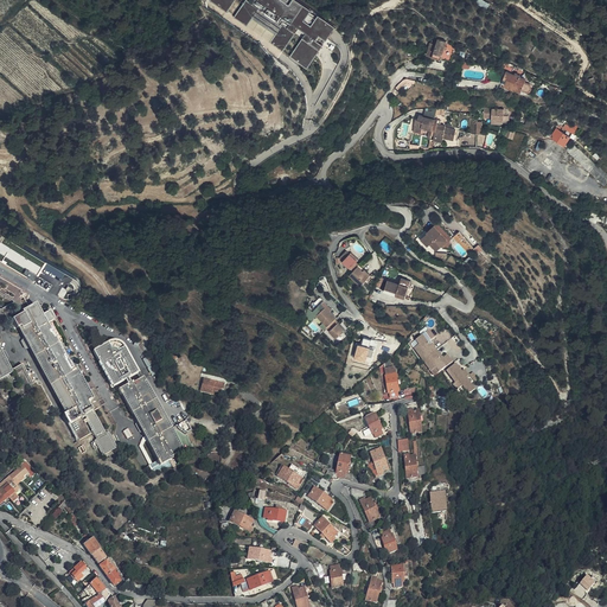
[(291,53),(308,66),(339,26),(321,13),(314,24),(307,18),(314,7),(305,0),(294,0),(293,2),(289,0),(219,0),(230,7),(235,0),(247,0),(237,13),(249,21),(256,13),(278,30),(272,39),(283,49),(301,26),(308,31),(291,53)]
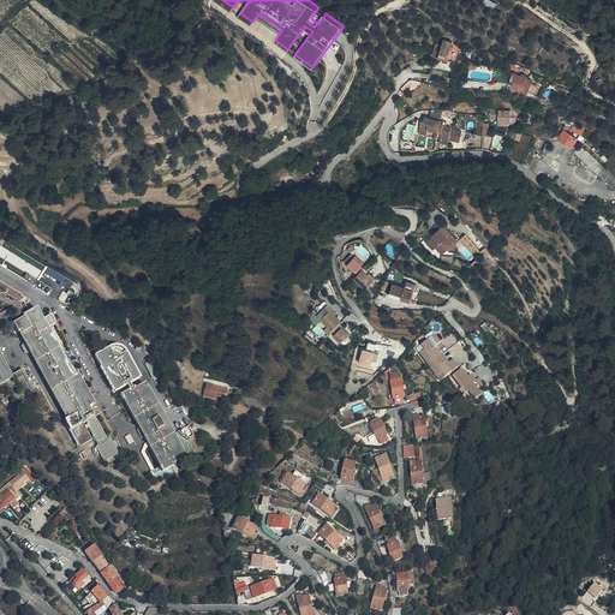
[(451,52),(451,48),(452,46),(455,47),(457,42),(453,41),(453,39),(445,37),(445,41),(441,40),(440,45),(437,45),(434,58),(447,61),(451,52)]
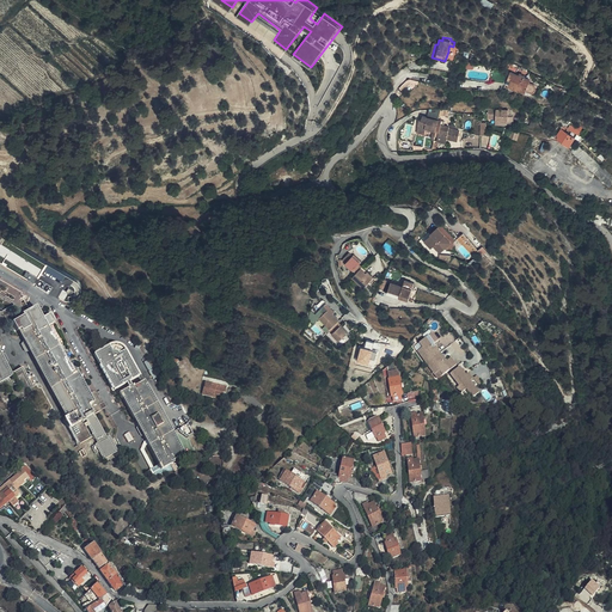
[(519,74),(519,75),(510,73),(508,78),(512,79),(509,85),(520,89),(520,87),(526,90),(527,90),(528,90),(530,90),(531,91),(532,91),(533,91),(534,90),(536,90),(536,89),(536,87),(536,86),(534,85),(534,84),(533,84),(530,83),(531,79),(525,77),(525,75),(519,74)]
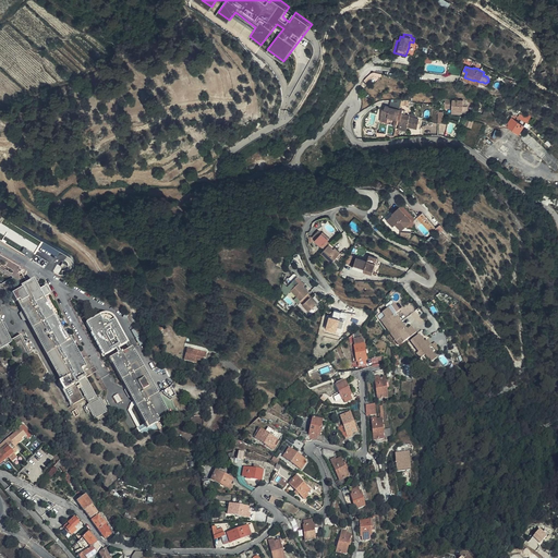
[(390,100),(388,107),(396,109),(399,110),(401,101),(390,100)]
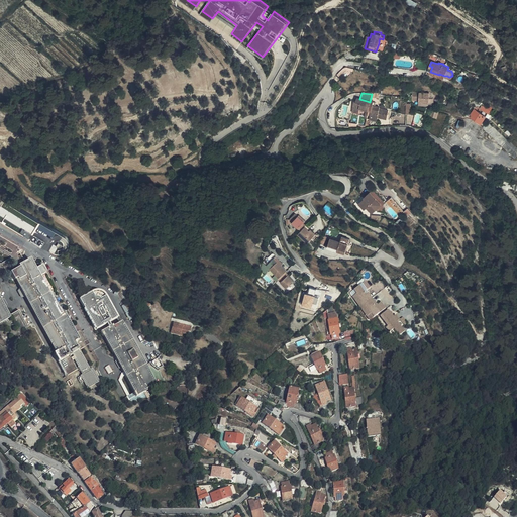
[(429,94),(419,94),(418,102),(418,104),(428,104),(429,94)]
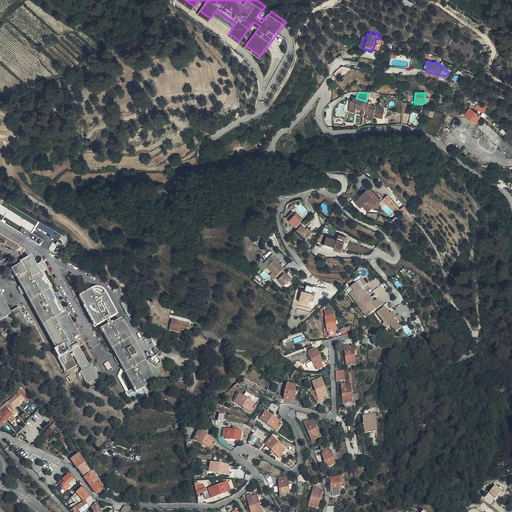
[(364,110),(366,104),(363,103),(363,100),(356,98),(352,98),(352,101),(350,101),(348,111),(355,113),(356,108),(364,110)]
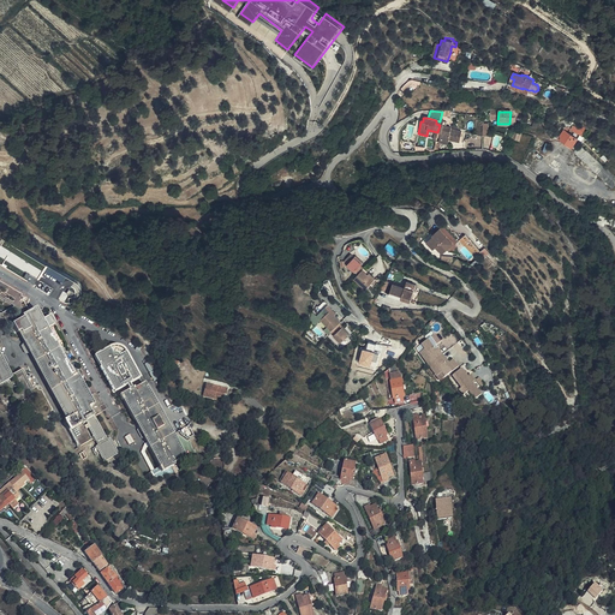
[(575,123),(572,129),(581,135),(585,127),(575,123)]
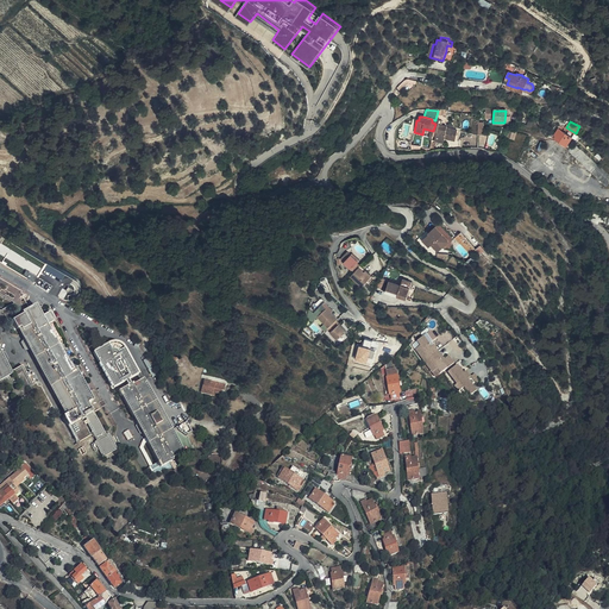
[(439,125),(438,125),(437,131),(434,142),(444,143),(444,138),(454,140),(457,131),(446,129),(447,126),(439,125)]
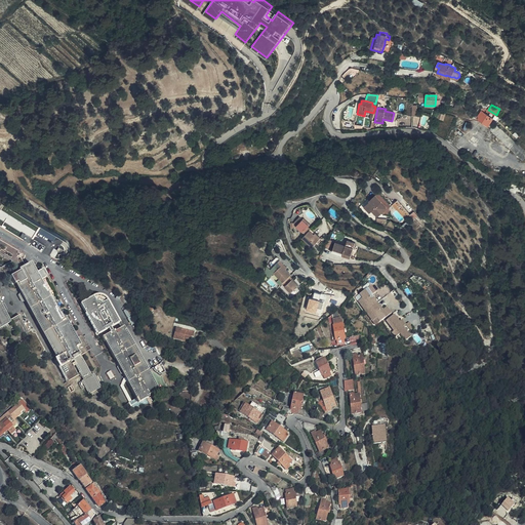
[(493,119),(485,113),(482,111),(477,117),(488,125),(493,119)]
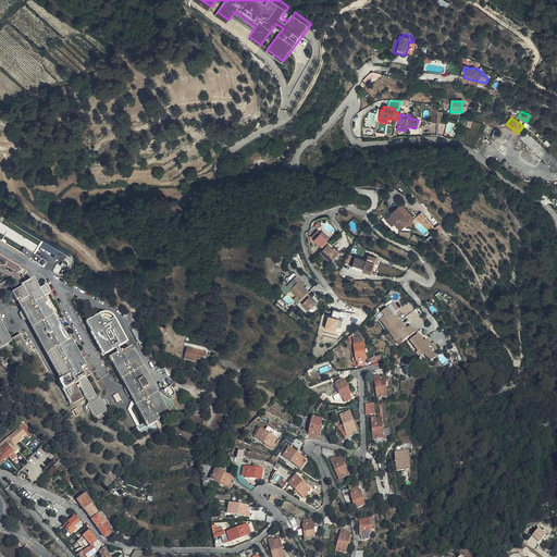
[(462,125),(465,126),(470,127),(473,120),(471,119),(469,119),(468,119),(467,119),(466,120),(465,120),(465,121),(463,122),(463,124),(462,125)]
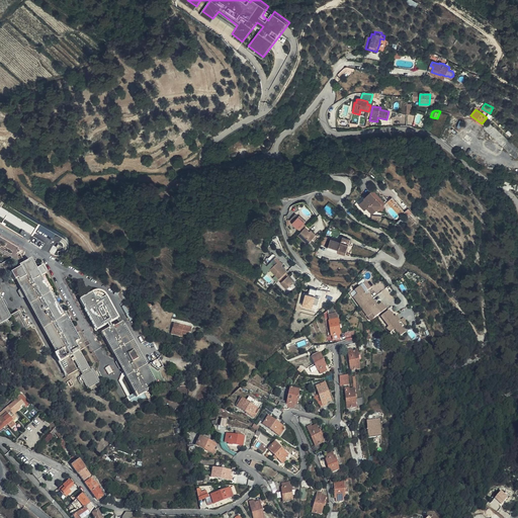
[(495,118),(490,122),(509,140),(513,136),(507,130),(495,118)]
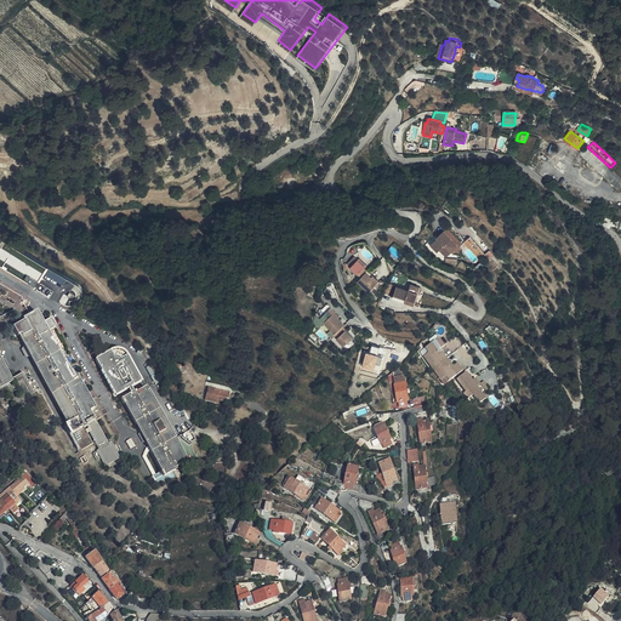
[(604,175),(619,188),(620,184),(620,177),(610,167),(587,147),(580,153),(603,175),(604,175)]
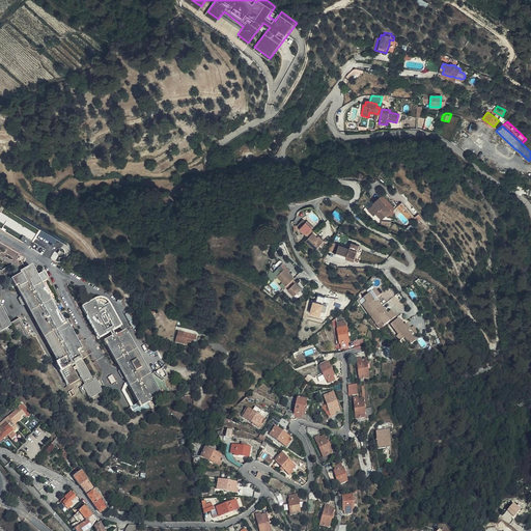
[(391,211),(380,198),(373,203),(373,204),(368,210),(373,216),(375,214),(382,219),(391,211)]
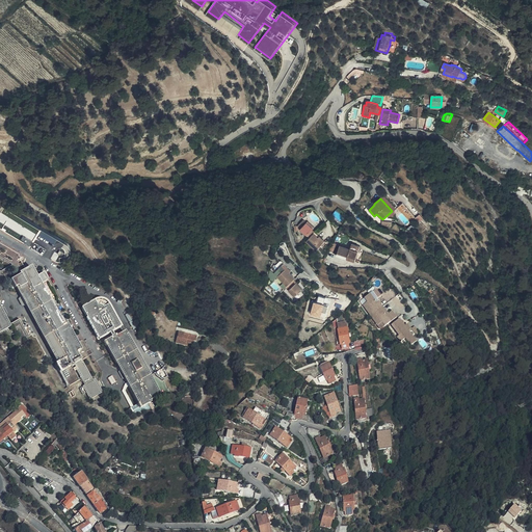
[(53,239),(32,234),(28,212),(24,209),(20,215),(0,203),(0,228),(54,261),(57,262),(60,262),(63,261),(65,260),(67,259),(68,258),(69,256),(70,255),(70,253),(70,249),(70,248),(69,246),(68,245),(59,241),(53,239)]
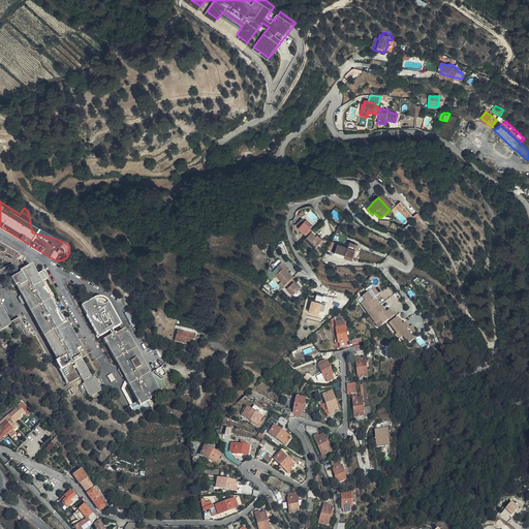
[(412,217),(400,203),(395,207),(407,222),(412,217)]
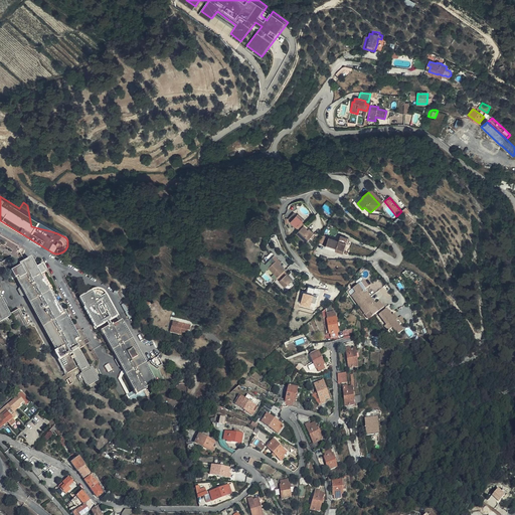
[(31,226),(41,213),(27,205),(31,226)]
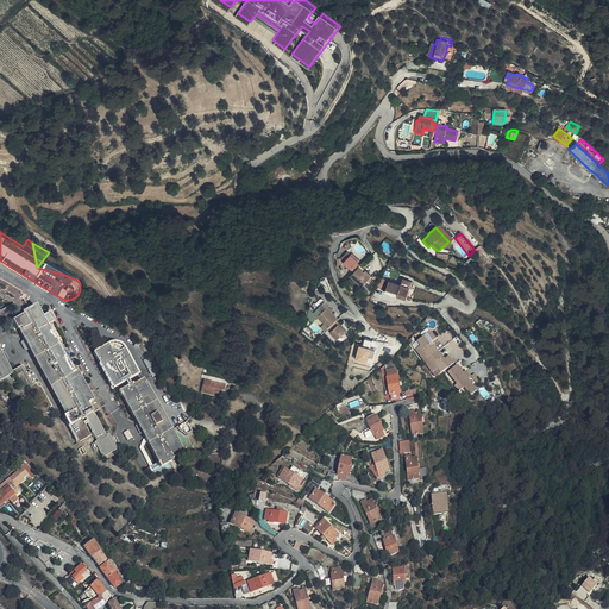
[(60,258),(49,252),(37,268),(61,274),(68,276),(77,281),(75,277),(55,265),(60,258)]
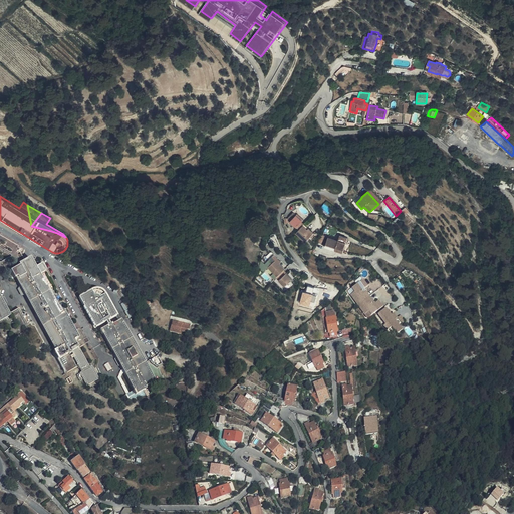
[(296,214),(296,215),(291,220),(288,224),(294,229),(296,227),(301,222),(303,220),(296,214)]
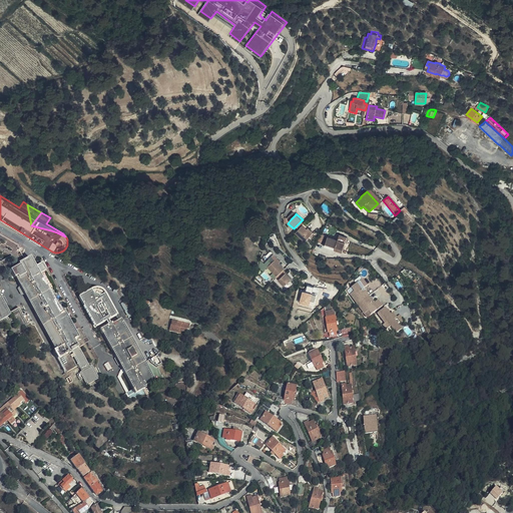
[(304,223),(303,225),(312,233),(313,232),(304,223)]
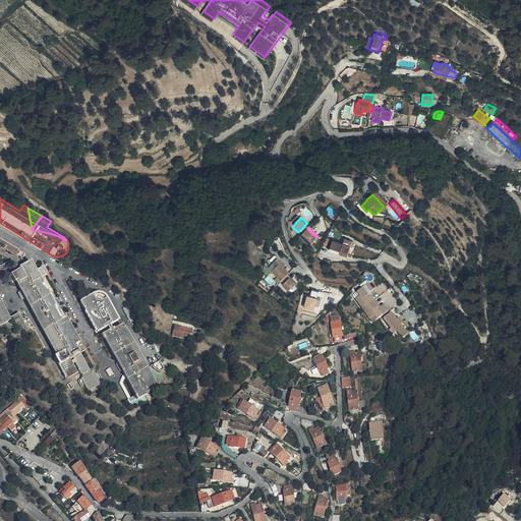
[(316,237),(307,229),(299,237),(308,245),(316,237)]
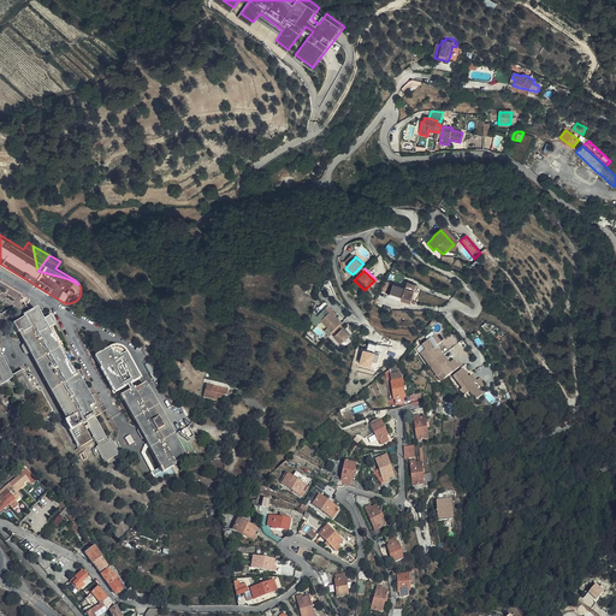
[(25,301),(28,298),(0,282),(0,314),(1,315),(25,301)]
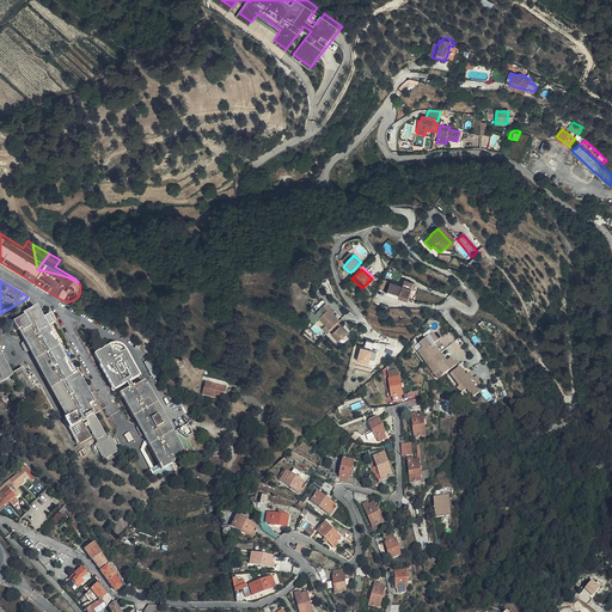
[(386,294),(393,297),(395,293),(399,294),(398,298),(408,300),(414,283),(404,281),(403,287),(391,283),(386,294)]
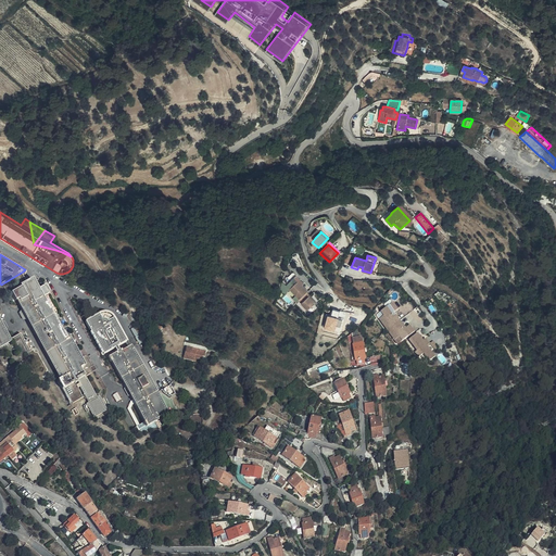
[(66,339),(42,297),(38,288),(33,278),(20,285),(21,288),(11,292),(15,302),(19,300),(62,379),(60,380),(73,403),(83,397),(77,388),(80,387),(79,383),(76,386),(74,381),(92,371),(90,367),(91,366),(87,357),(86,356),(84,356),(83,356),(80,358),(70,338),(66,339)]
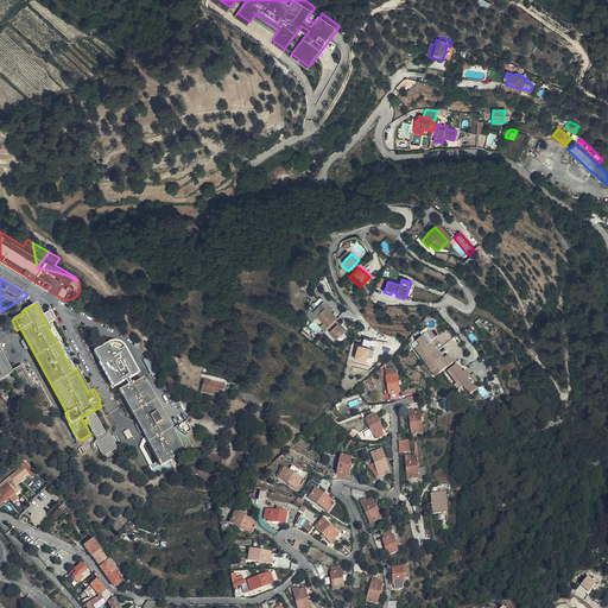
[(336,318),(330,312),(325,308),(323,311),(318,306),(314,311),(327,328),(329,325),(331,329),(329,331),(336,340),(344,331),(336,324),(339,323),(335,320),(336,318)]
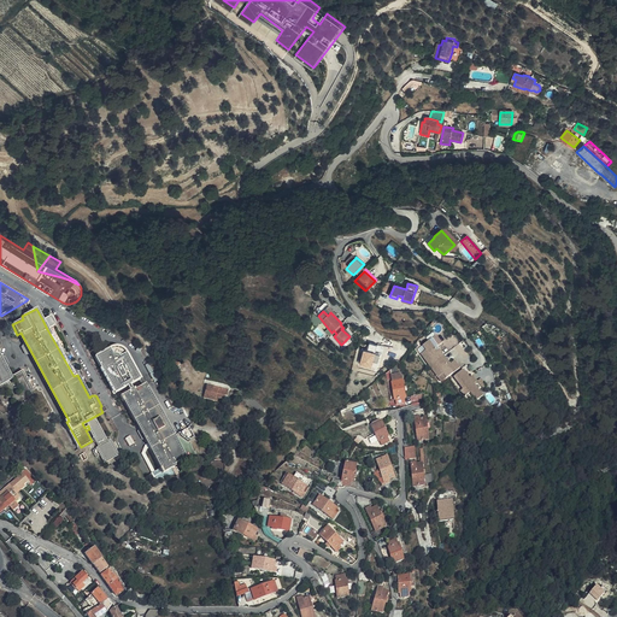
[(51,316),(42,319),(47,329),(53,325),(54,324),(54,322),(51,316)]
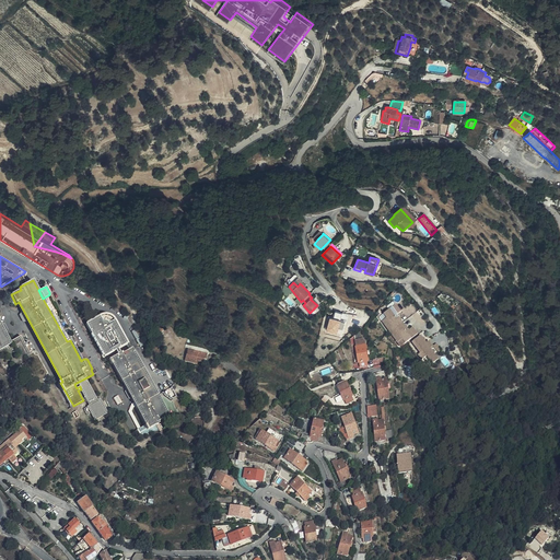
[(45,298),(55,316),(59,314),(49,295),(45,298)]
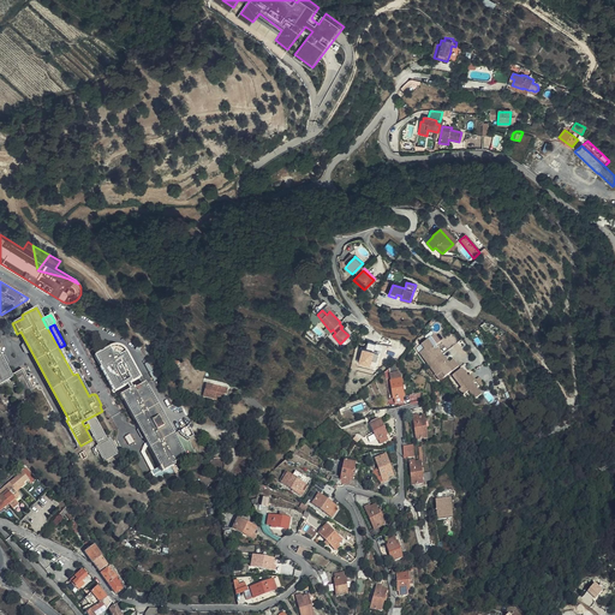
[(435,346),(436,346),(442,341),(436,334),(429,339),(435,346)]
